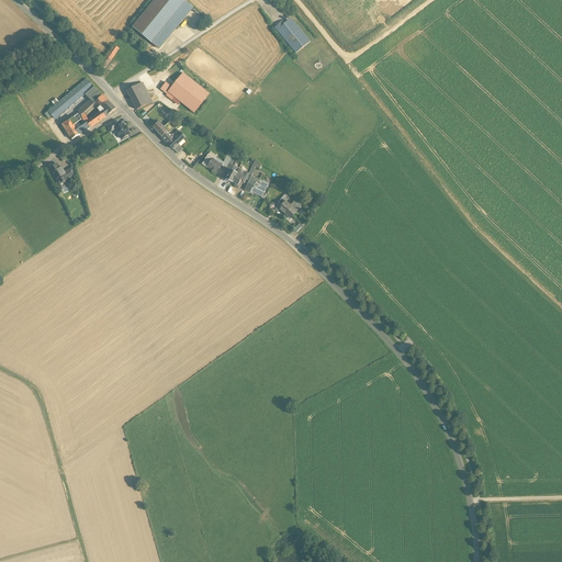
[(182,0),(155,0),(133,27),(152,43),(172,18),(186,2),(186,1),(182,0)]
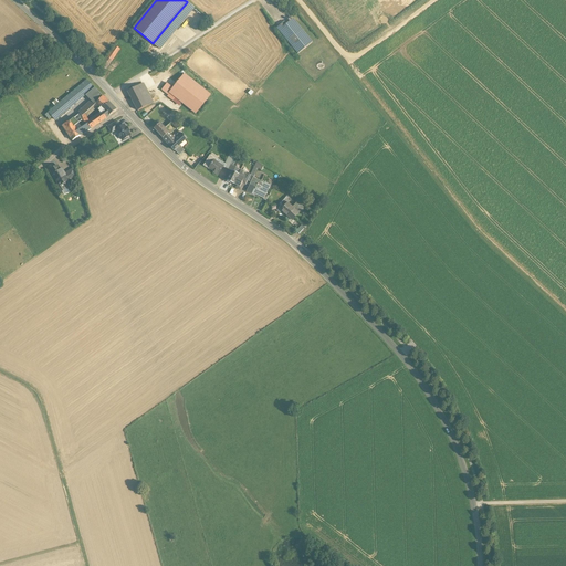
[(187,2),(174,18),(181,23),(189,13),(194,8),(187,2)]
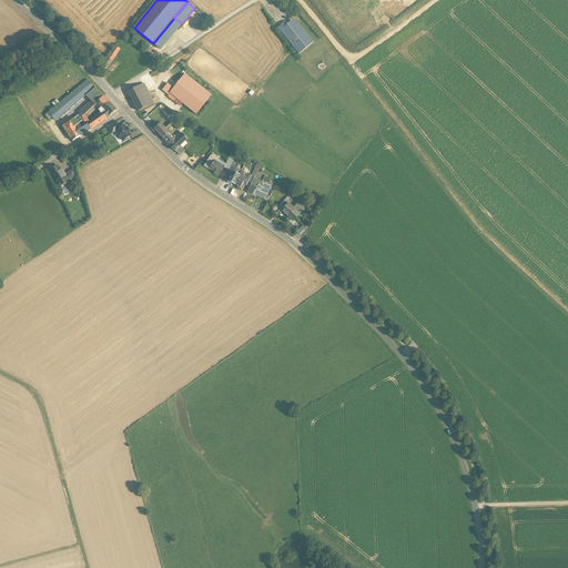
[(174,18),(153,43),(160,50),(182,23),(174,18)]
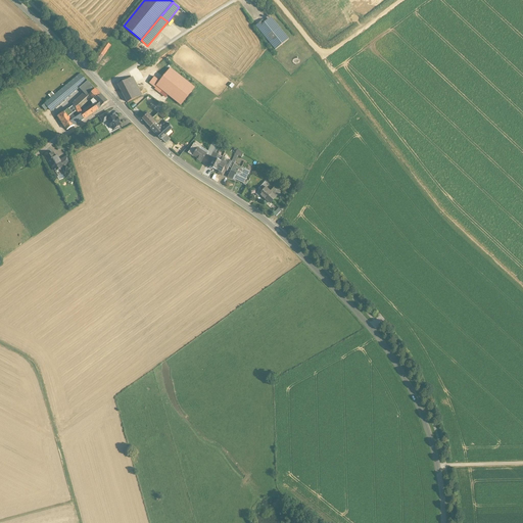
[(264,24),(257,29),(275,50),(288,39),(271,17),(264,24)]
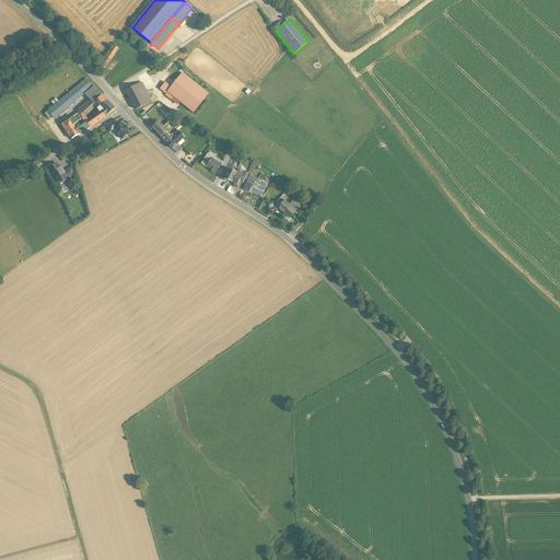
[(118,48),(114,45),(109,51),(114,56),(118,48)]
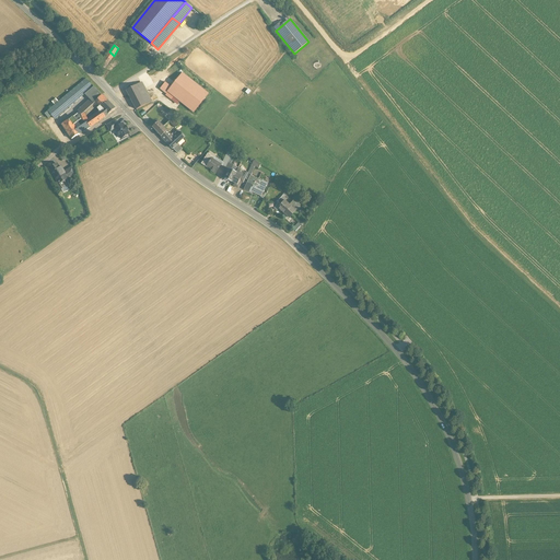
[(109,51),(100,66),(104,69),(114,56),(109,51)]
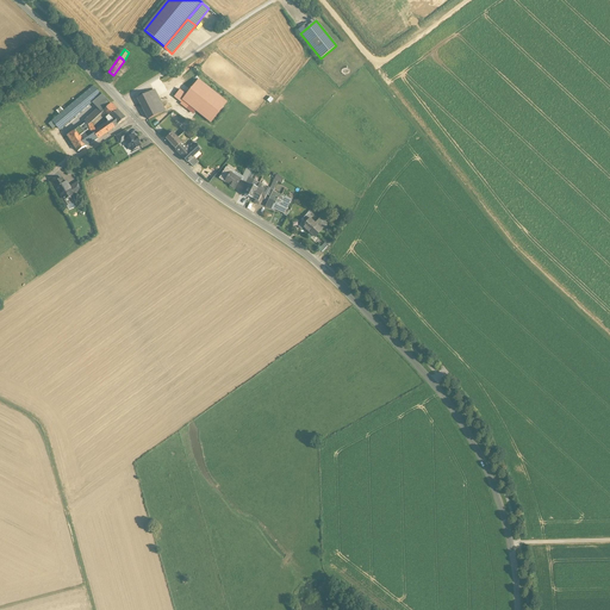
[(228,104),(198,81),(182,101),(212,124),(228,104)]
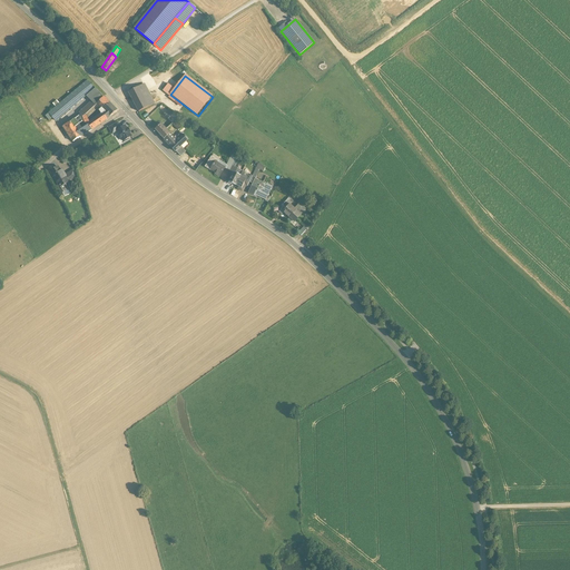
[(100,94),(87,81),(78,89),(85,97),(87,95),(94,100),(100,94)]
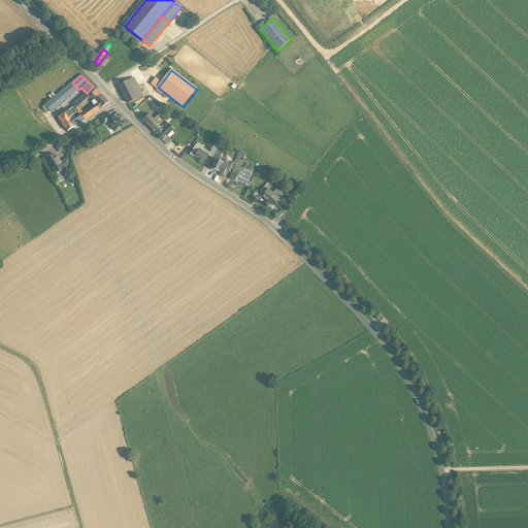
[(133,77),(119,85),(129,103),(142,96),(133,77)]
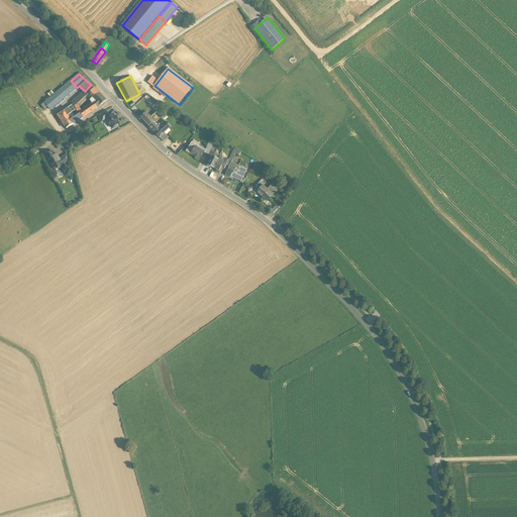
[(71,81),(62,88),(67,96),(69,94),(77,88),(71,81)]
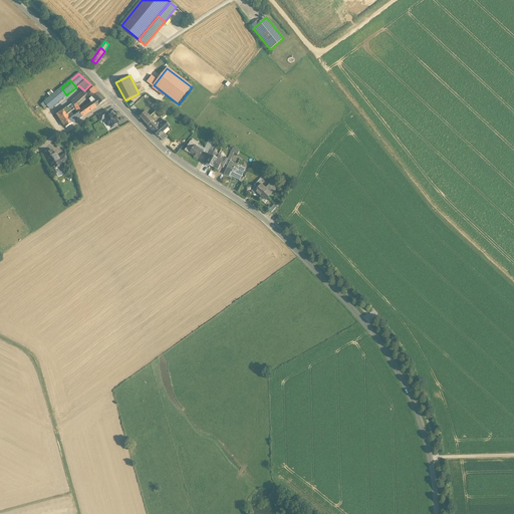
[(84,90),(83,92),(84,93),(78,99),(80,101),(81,101),(85,97),(84,96),(93,87),(90,84),(84,90)]
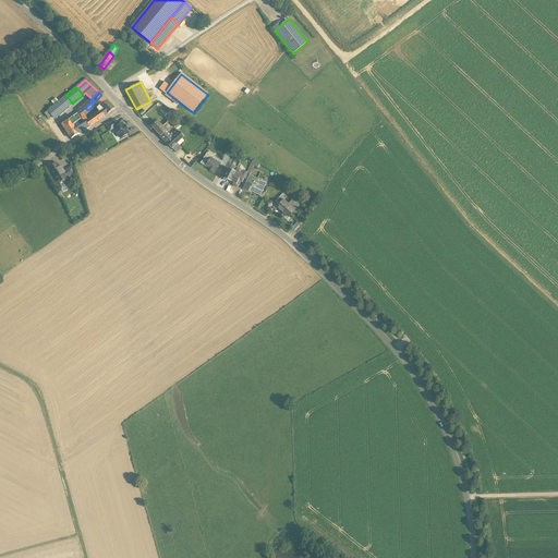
[(67,95),(60,100),(65,108),(72,104),(67,95)]
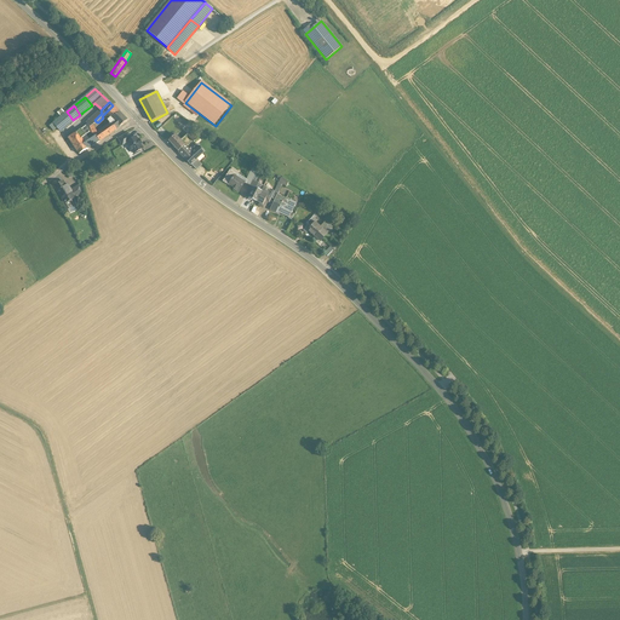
[(119,112),(113,105),(102,116),(103,118),(104,116),(105,118),(108,115),(113,119),(119,112)]
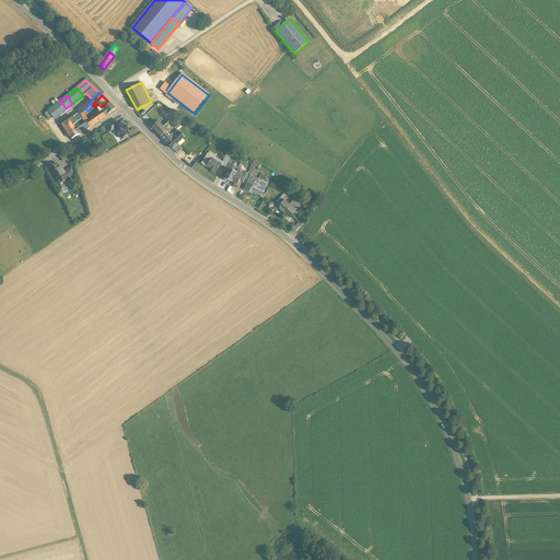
[(66,108),(60,101),(46,113),(50,117),(53,120),(66,108)]
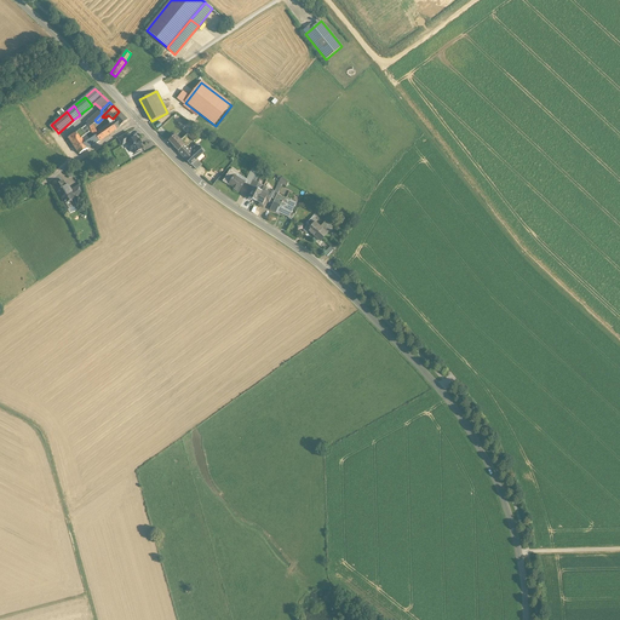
[(119,112),(113,119),(113,121),(113,122),(113,124),(115,130),(127,120),(119,112)]
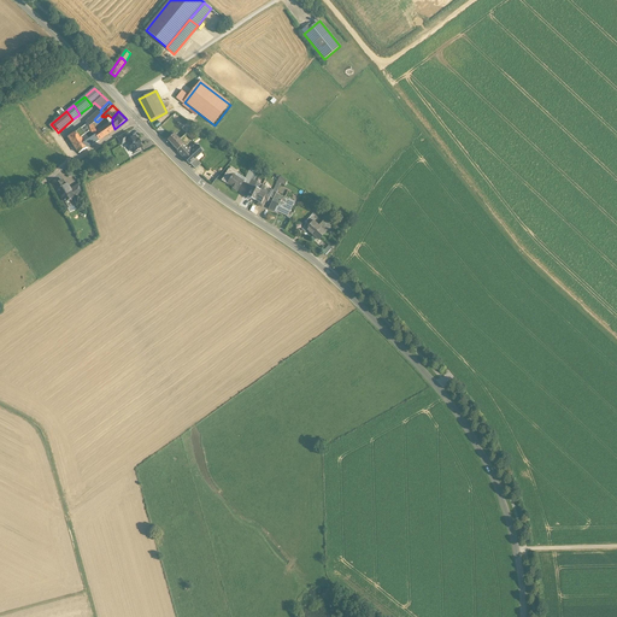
[(193,128),(187,122),(181,128),(186,134),(191,129),(193,128)]
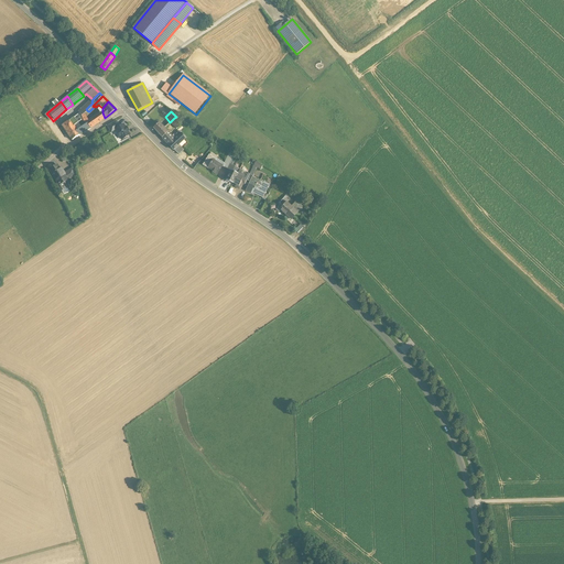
[(102,112),(98,115),(89,120),(89,121),(86,122),(87,123),(90,128),(105,118),(102,112)]
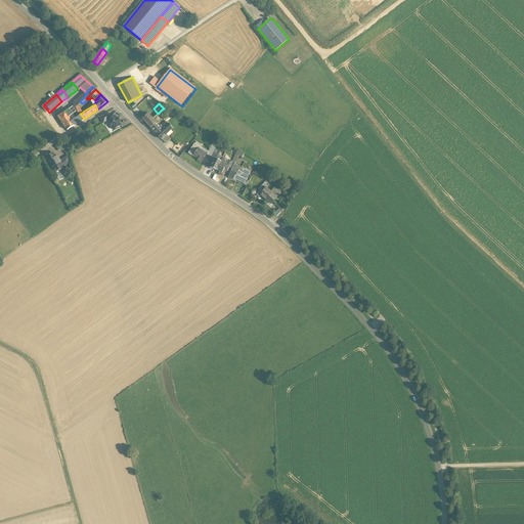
[(66,112),(58,117),(60,121),(69,118),(72,115),(69,112),(70,111),(69,110),(72,106),(66,112)]
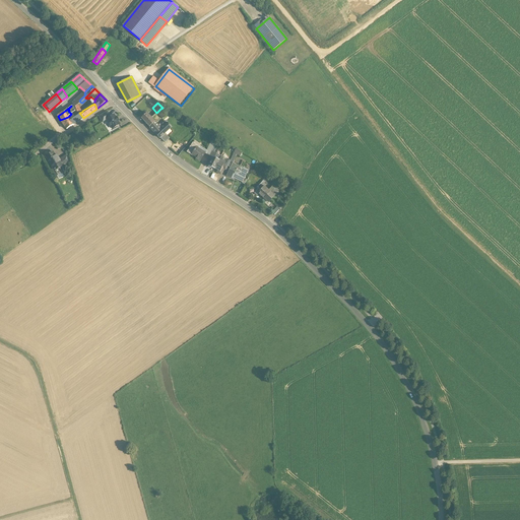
[(167,115),(160,109),(156,113),(163,119),(167,115)]
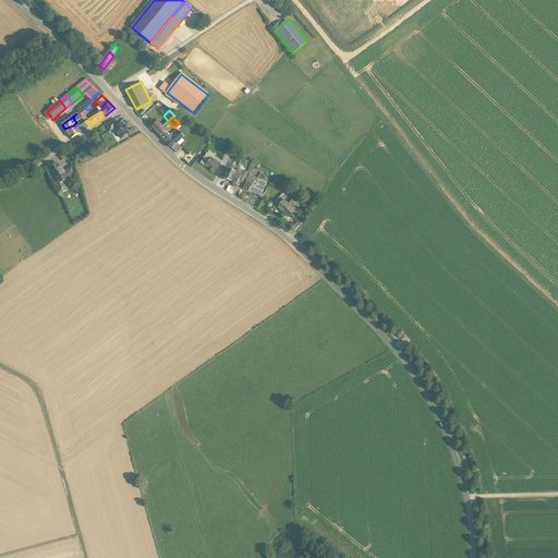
[(114,120),(107,125),(110,131),(114,129),(118,125),(114,120)]
